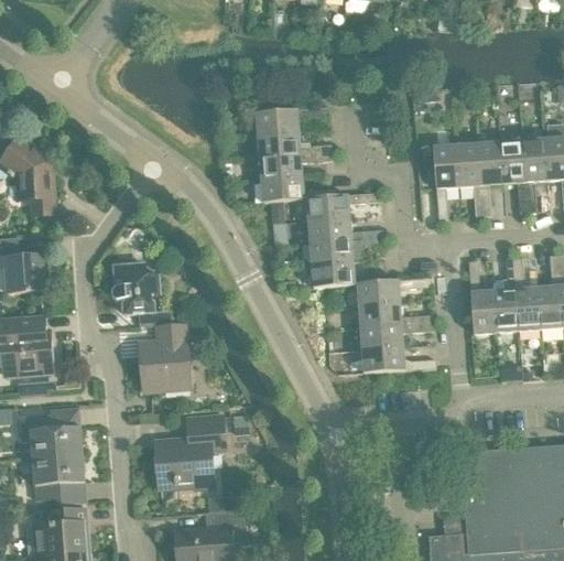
[(436,89),(424,90),(425,101),(436,100),(436,89)]
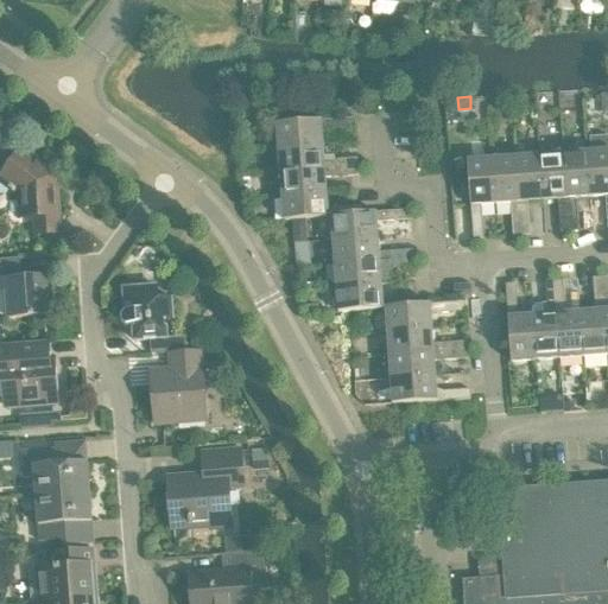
[(276,121),(278,146),(323,142),(322,128),(355,126),(354,115),(276,121)]
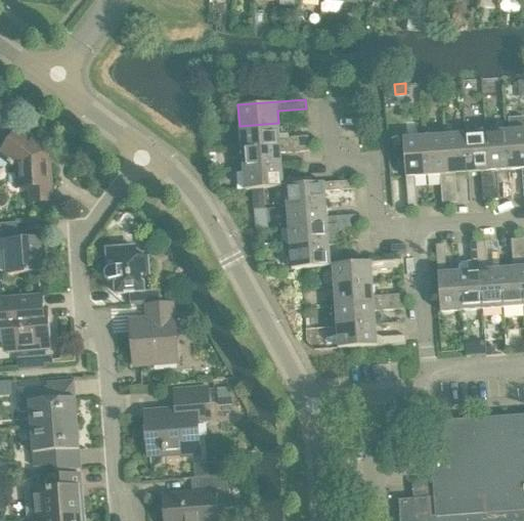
[(506,129),(508,168),(521,167),(523,196),(523,194),(523,116),(509,117),(510,129),(506,129)]
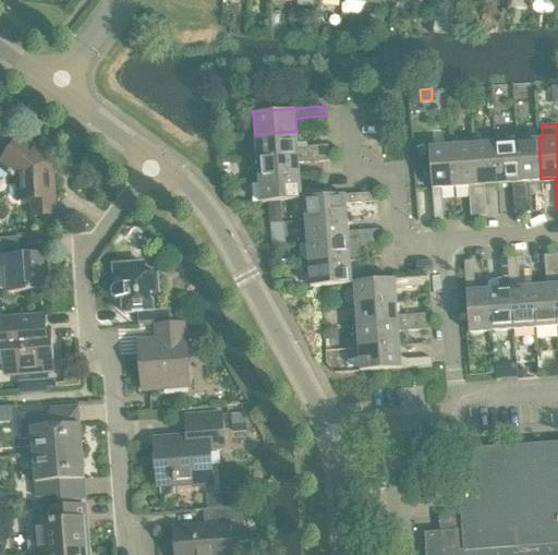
[(255,134),(256,156),(307,152),(306,144),(298,145),(296,131),(255,134)]
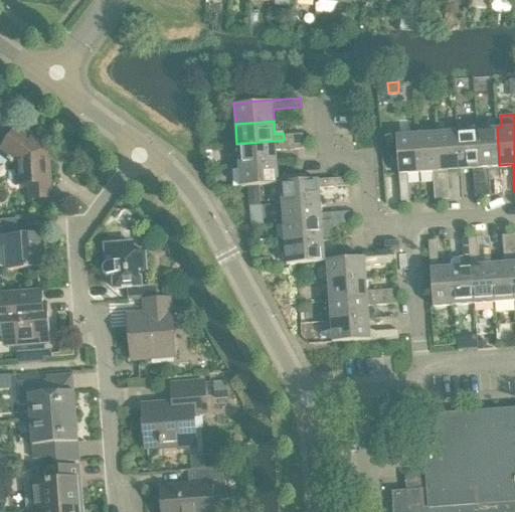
[(49,165),(44,165),(42,141),(18,123),(0,148),(0,152),(14,162),(16,182),(28,182),(29,196),(50,195),(49,165)]
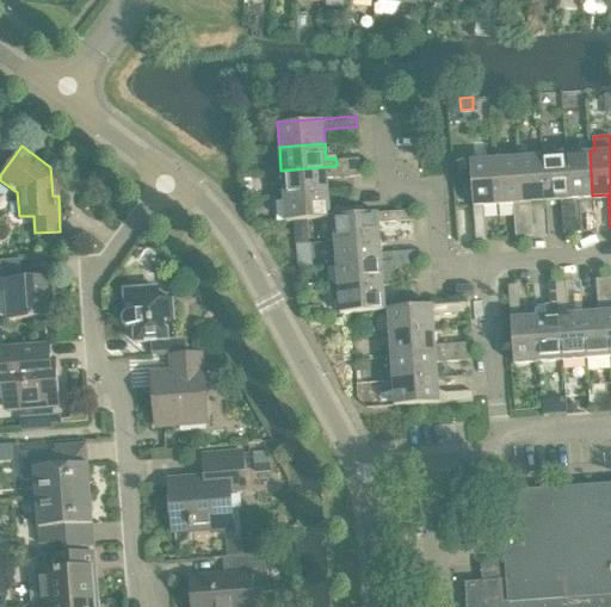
[(569,206),(578,206),(578,196),(592,196),(590,150),(566,152),(569,206)]
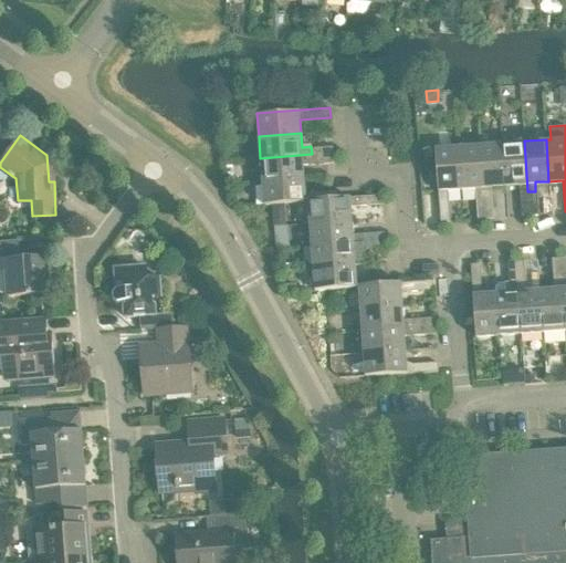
[(502,143),(504,185),(519,184),(520,204),(536,202),(535,191),(527,191),(524,141),(502,143)]
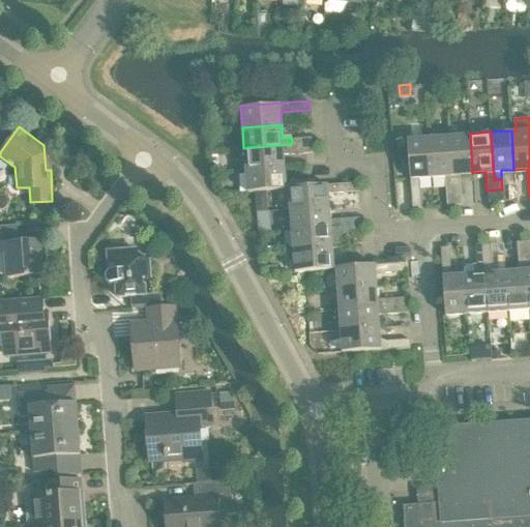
[(452,182),(461,182),(460,173),(472,173),(470,134),(449,135),(452,182)]
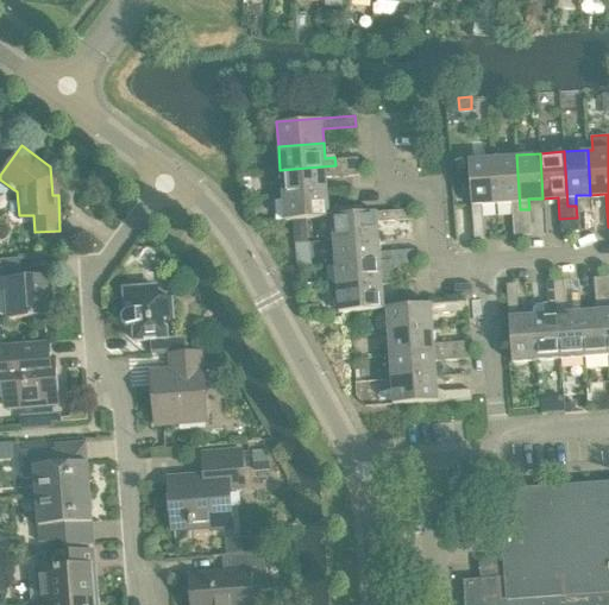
[(493,156),(496,201),(510,200),(513,221),(529,220),(529,209),(520,209),(516,155),(493,156)]
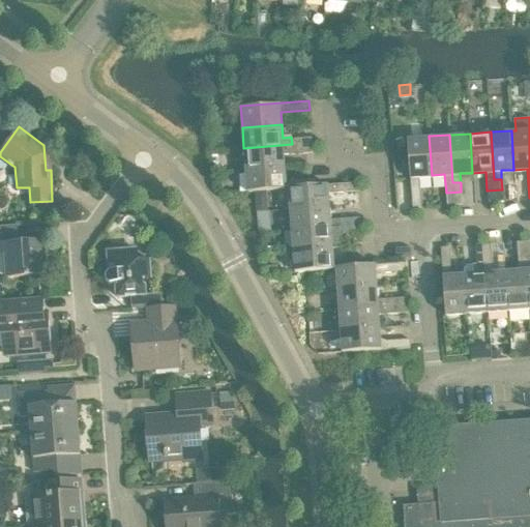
[(301,137),(302,151),(313,151),(312,136),(301,137)]
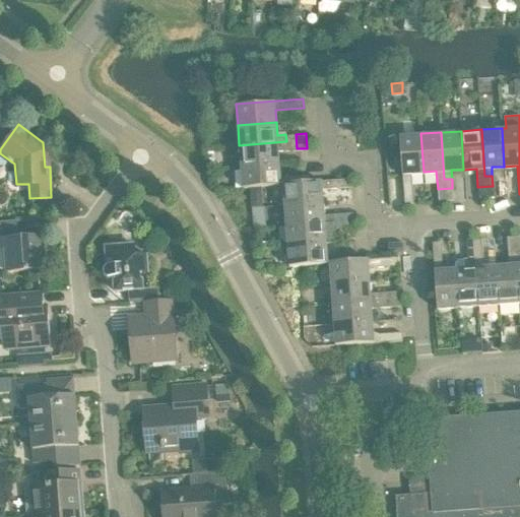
[(399,135),(404,202),(412,201),(410,173),(424,172),(420,133),(399,135)]
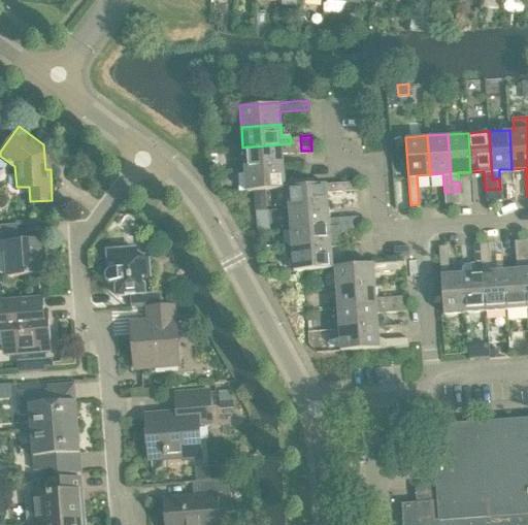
[(242,148),(244,168),(284,166),(283,153),(301,151),(300,136),(290,136),(291,143),(242,148)]
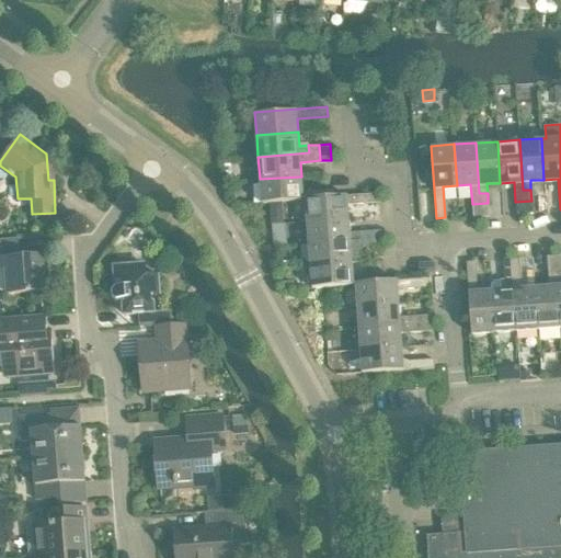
[(260,179),(261,202),(306,198),(333,196),(333,195),(332,188),(302,190),(301,177),(260,179)]
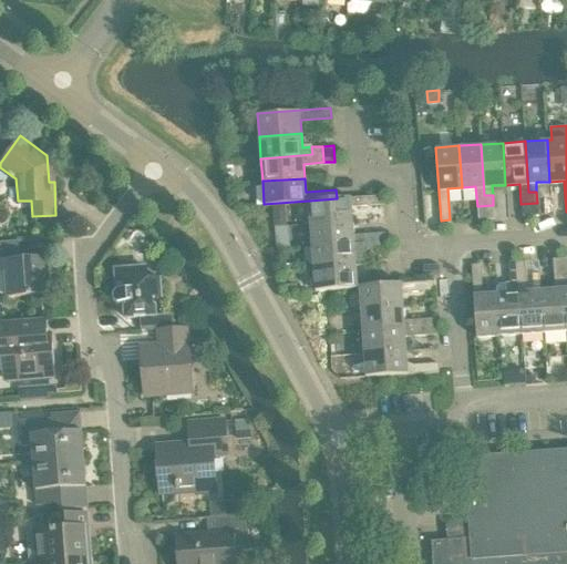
[(309,201),(310,223),(352,219),(351,205),(382,203),(381,194),(337,197),(337,198),(309,201)]
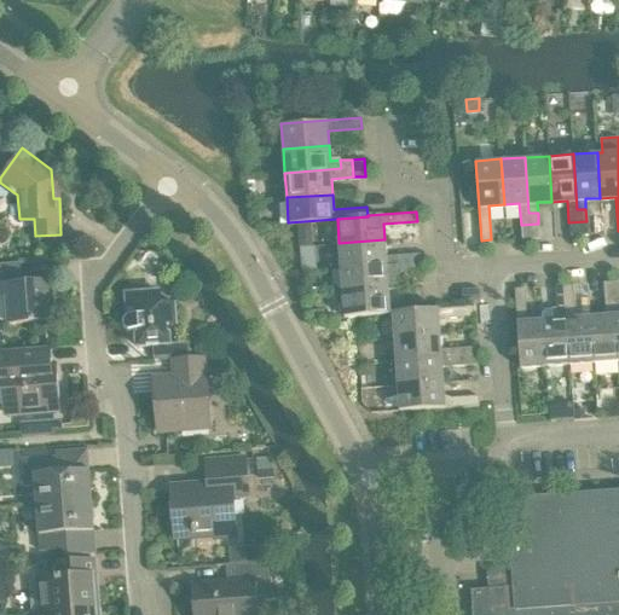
[(568,222),(570,233),(586,232),(586,221),(568,222)]
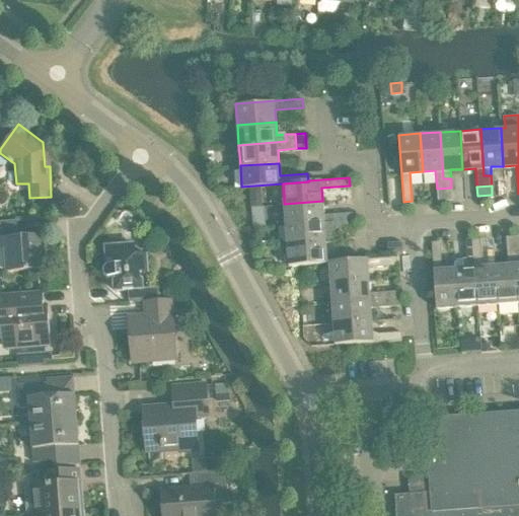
[(437,189),(437,199),(452,198),(451,188),(437,189)]
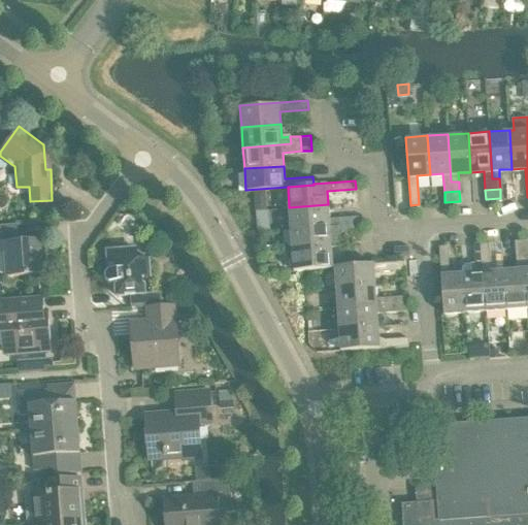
[(289,207),(291,228),(338,224),(337,217),(329,217),(328,204),(289,207)]
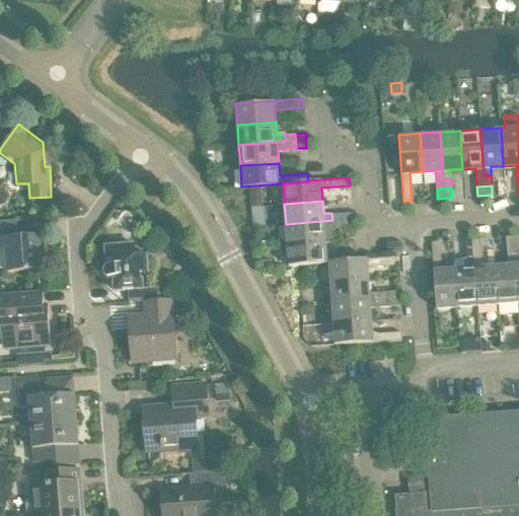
[(342,212),(343,227),(353,226),(352,211),(342,212)]
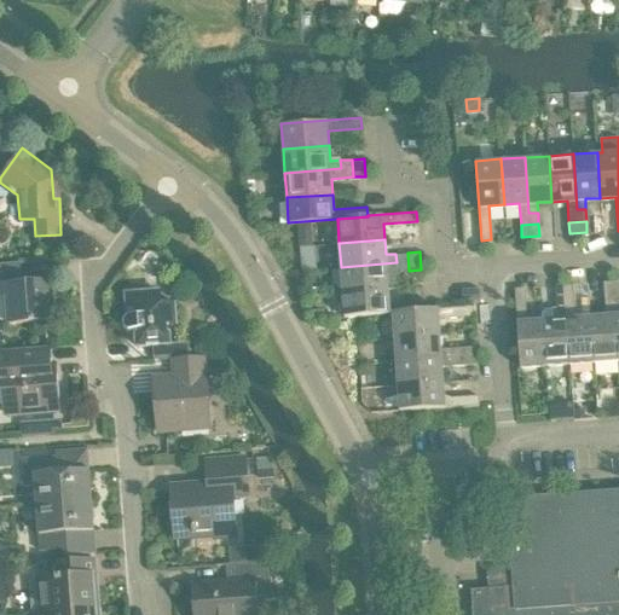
[(341,267),(342,290),(388,288),(387,272),(409,271),(408,253),(395,254),(397,262),(341,267)]
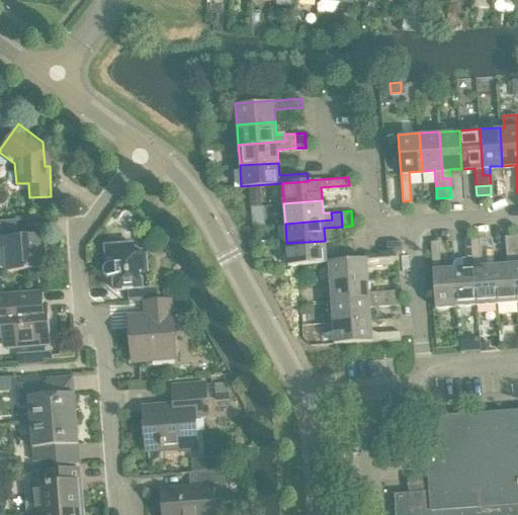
[(41,267),(38,233),(17,235),(15,218),(0,219),(0,244),(5,244),(7,270),(41,267)]
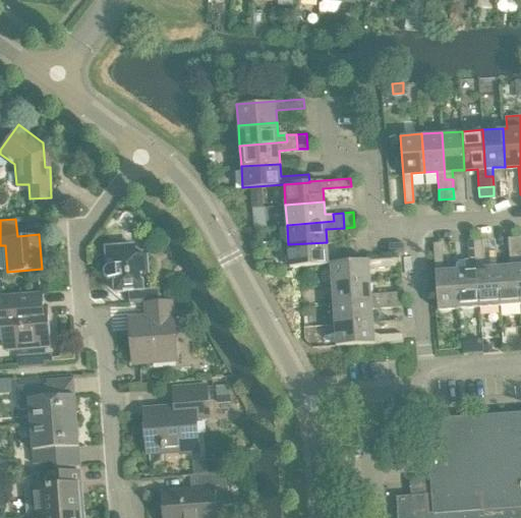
[(520,234),(507,236),(508,245),(520,244),(520,234)]
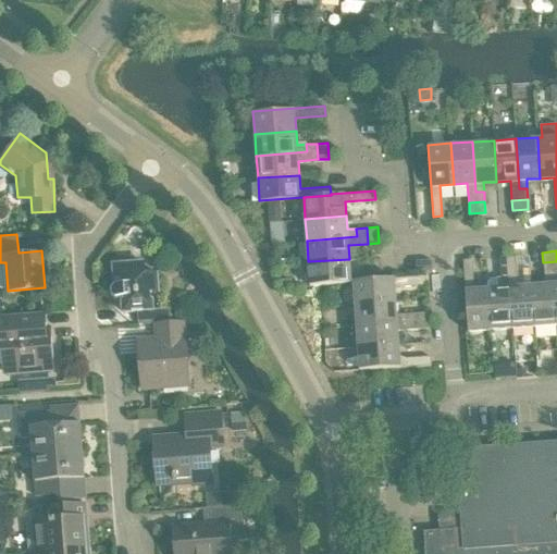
[(499,256),(499,267),(516,266),(515,255),(499,256)]
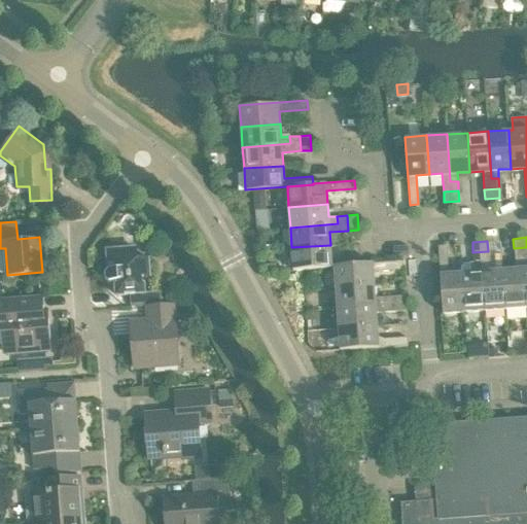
[(437,245),(443,312),(464,311),(461,271),(449,272),(446,244),(437,245)]
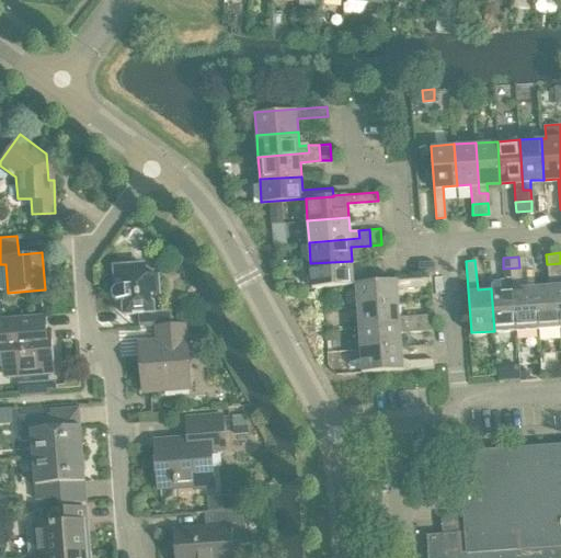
[(310,263),(311,286),(355,283),(384,281),(384,280),(382,273),(353,275),(352,261),(310,263)]
